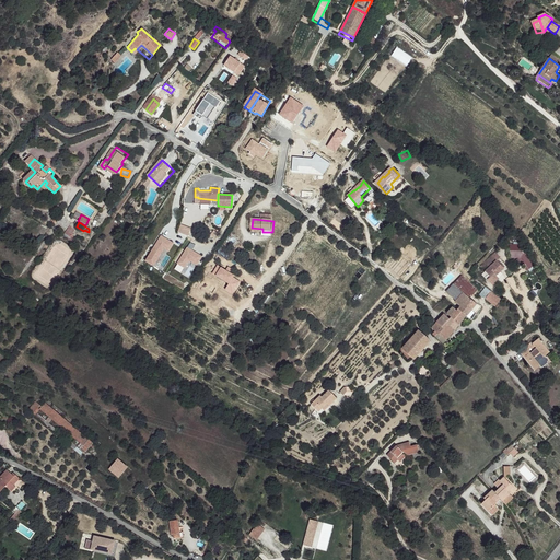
[(78,233),(72,229),(68,234),(73,238),(78,233)]
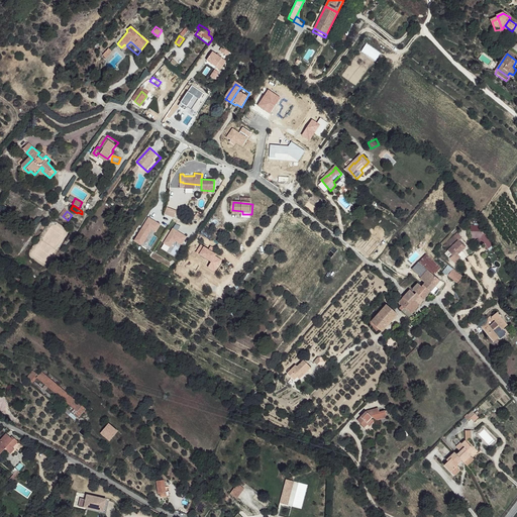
[(134,240),(141,244),(151,228),(156,231),(160,224),(148,217),(134,240)]
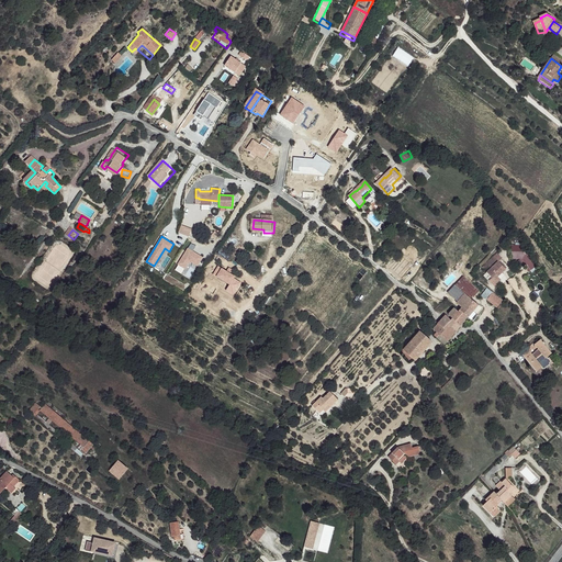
[(191,244),(178,265),(186,269),(190,261),(198,266),(202,258),(193,253),(198,246),(191,244)]
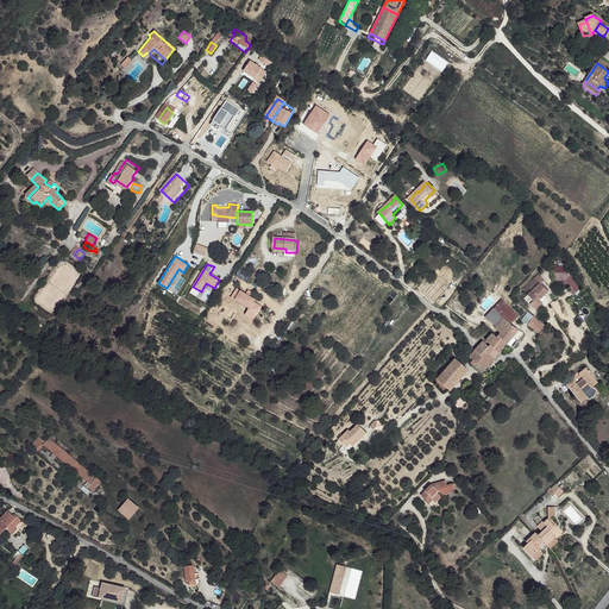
[(566,265),(554,265),(554,282),(570,281),(571,293),(577,293),(576,272),(566,274),(566,265)]
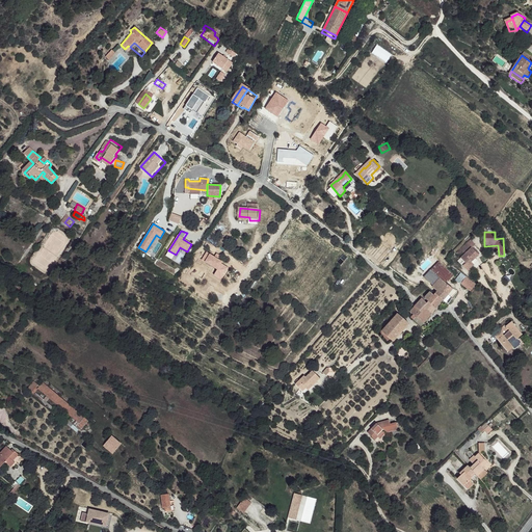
[(473,245),(461,255),(467,261),(464,263),(470,269),(475,263),(473,260),(480,254),(473,245)]
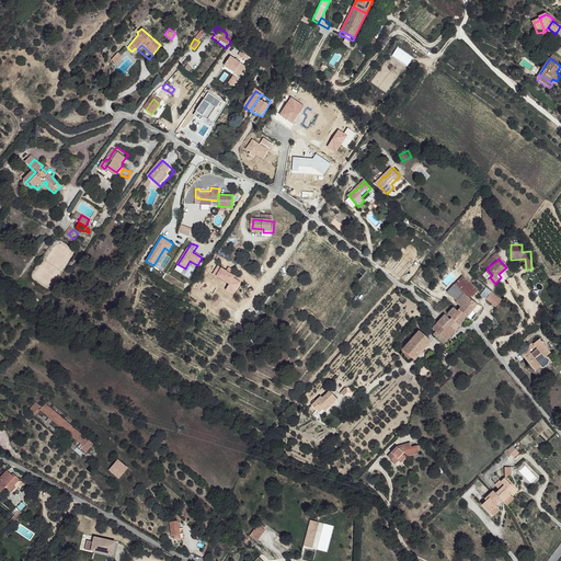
[(408,266),(400,260),(397,263),(404,270),(408,266)]
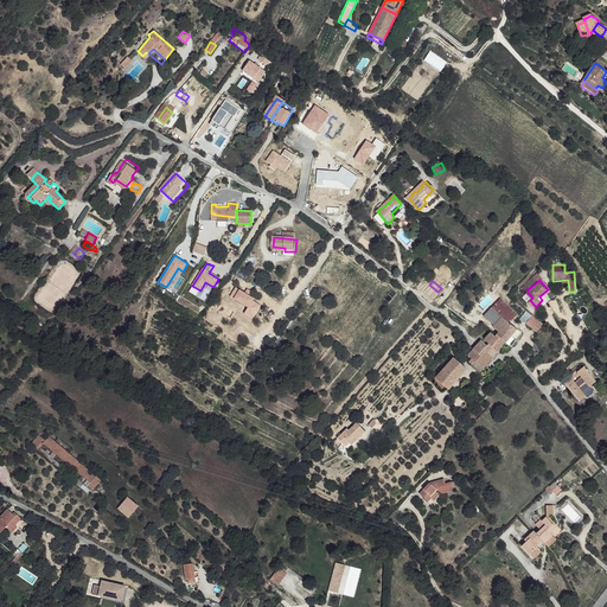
[(438,292),(429,285),(421,293),(430,302),(439,294),(438,292)]
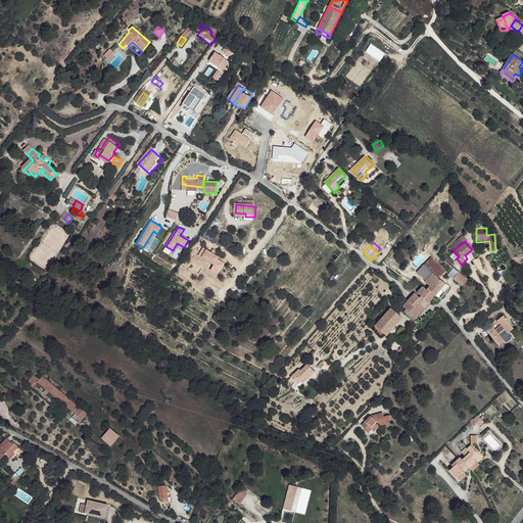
[(434,264),(427,259),(416,275),(419,277),(434,264)]
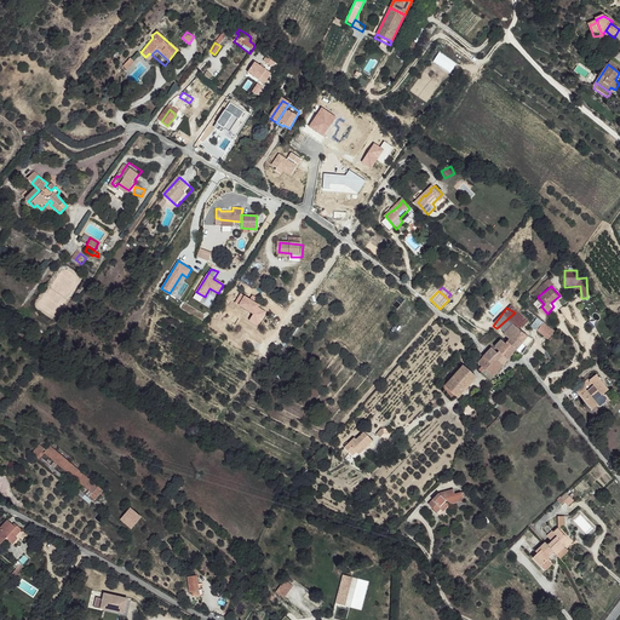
[(523,320),(515,313),(497,328),(506,336),(514,326),(517,328),(523,320)]
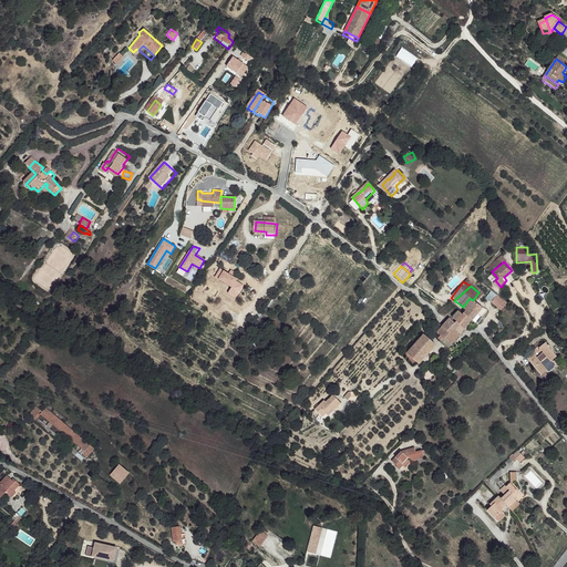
[(505,302),(495,295),(491,301),(501,309),(505,302)]
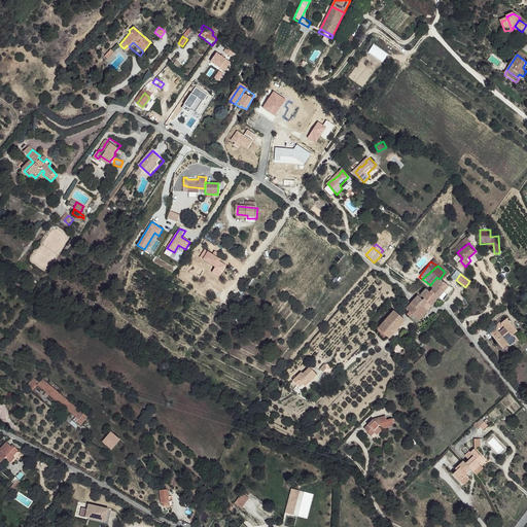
[(440,279),(436,277),(430,285),(429,286),(434,290),(437,287),(447,295),(451,289),(448,285),(440,279)]
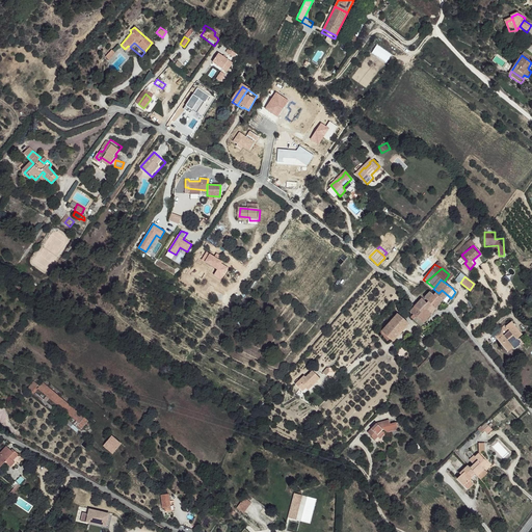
[(451,298),(442,290),(439,293),(436,294),(443,299),(442,301),(446,304),(451,298)]
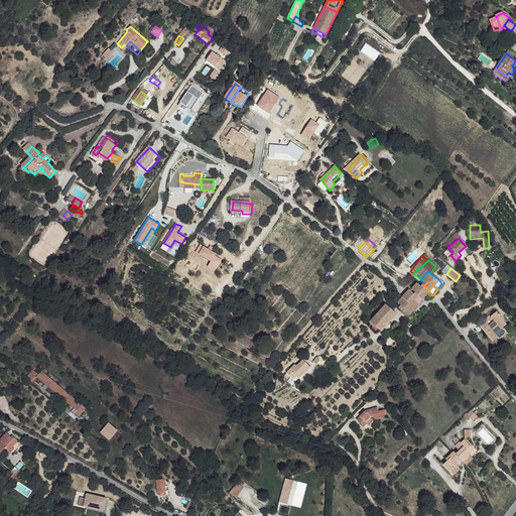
[(422,287),(417,283),(412,290),(415,293),(423,298),(428,292),(422,287)]
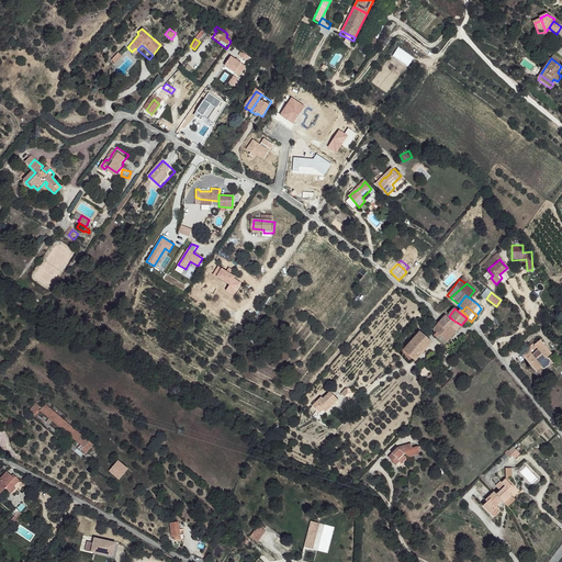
[(461,325),(452,319),(451,321),(446,317),(444,321),(456,332),(461,325)]
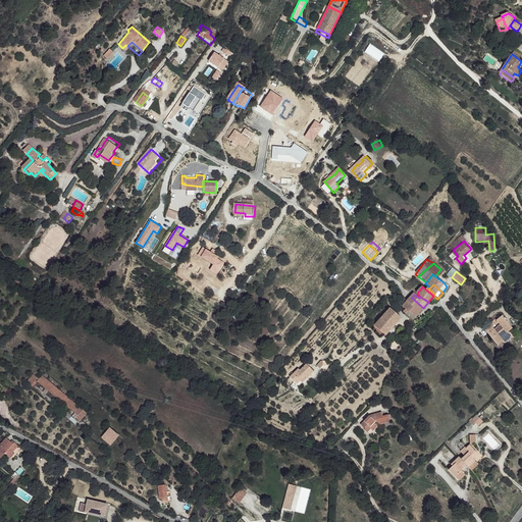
[(423,308),(412,298),(407,303),(408,304),(405,308),(405,310),(404,312),(414,320),(423,308)]
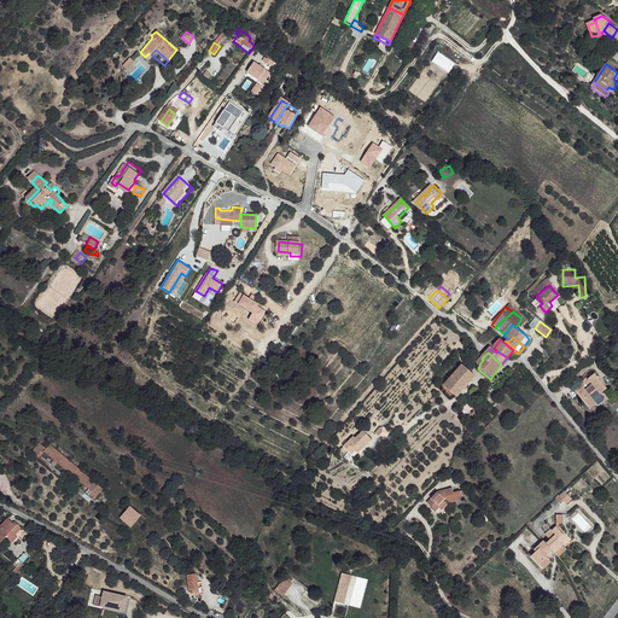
[(468,372),(462,366),(455,373),(467,384),(473,377),(468,372)]
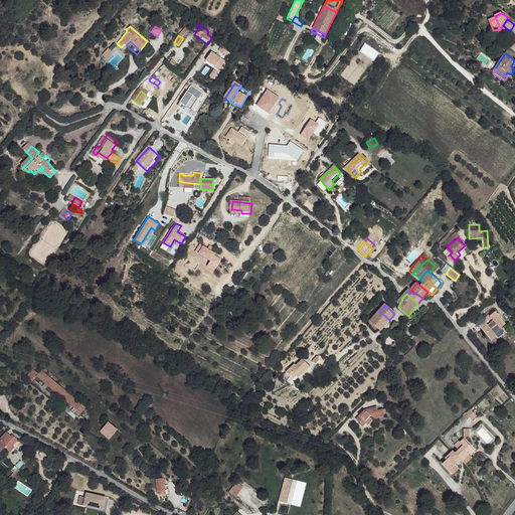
[(389,320),(379,311),(369,322),(380,330),(389,320)]
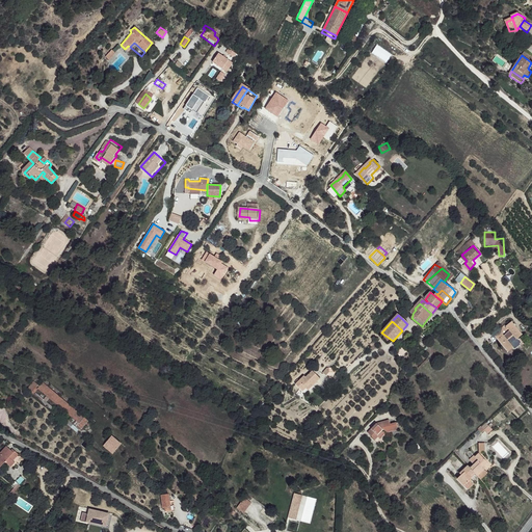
[(520,334),(510,321),(505,326),(507,330),(503,335),(499,330),(493,337),(506,351),(511,347),(505,340),(511,335),(514,339),(520,334)]
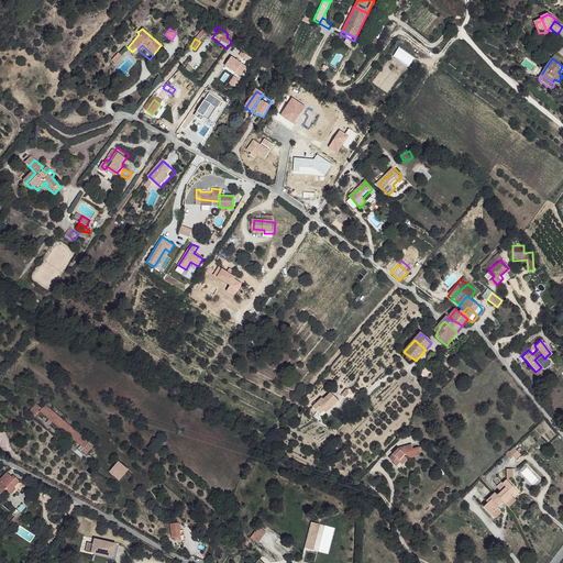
[(544,359),(541,354),(534,360),(541,367),(548,362),(544,359)]
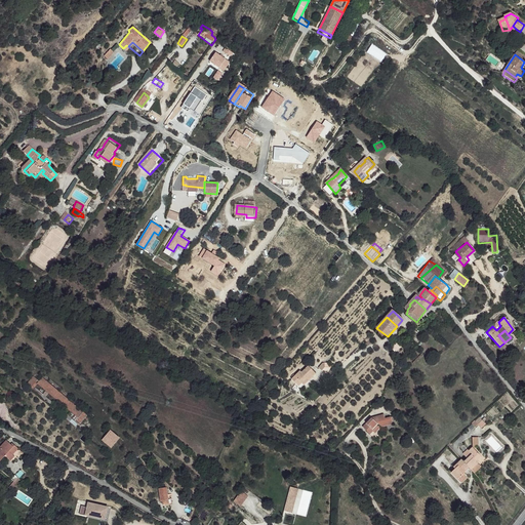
[(308,371),(300,363),(294,369),(292,368),(283,376),(291,384),(293,380),(296,384),(308,371)]
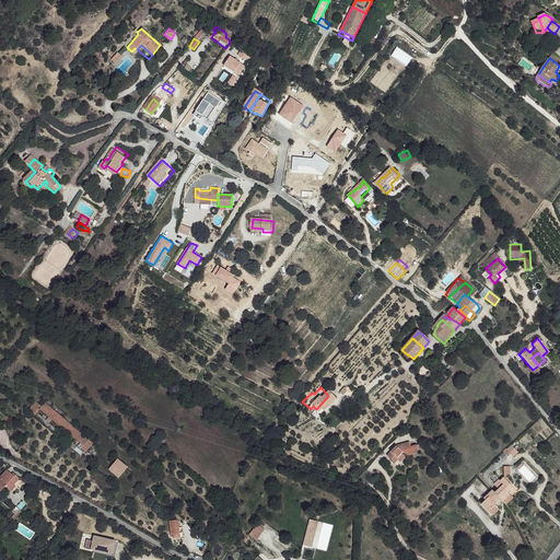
[(35,403),(28,410),(34,416),(39,409),(83,445),(82,447),(85,451),(93,444),(45,404),(42,407),(35,403)]
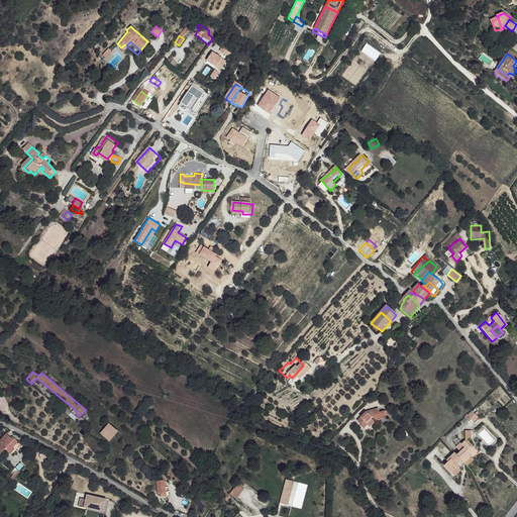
[(53,396),(43,389),(41,392),(50,398),(53,396)]
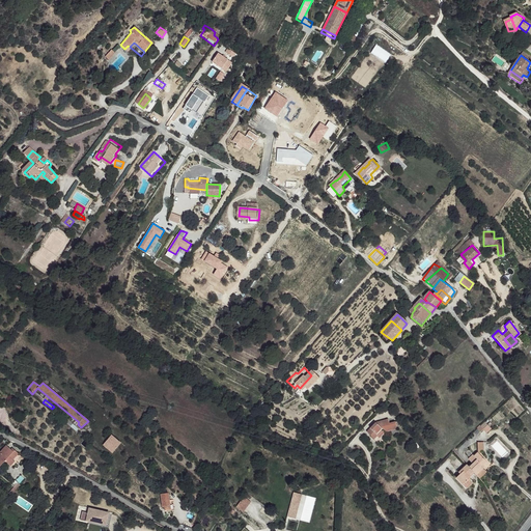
[(375,424),(366,434),(373,442),(376,439),(379,440),(384,435),(395,431),(394,424),(388,425),(386,421),(375,424)]
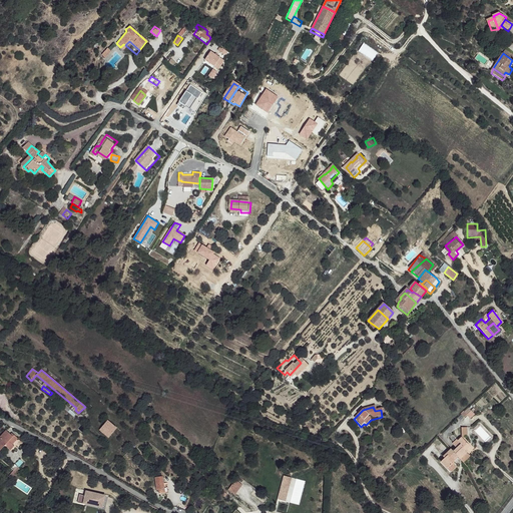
[(470,419),(475,415),(468,407),(461,413),(464,418),(467,416),(470,419)]
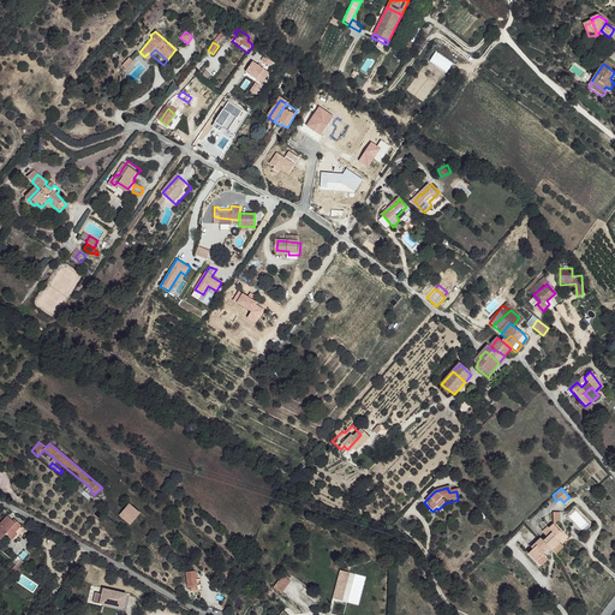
[(139,513),(130,505),(125,509),(136,518),(139,513)]
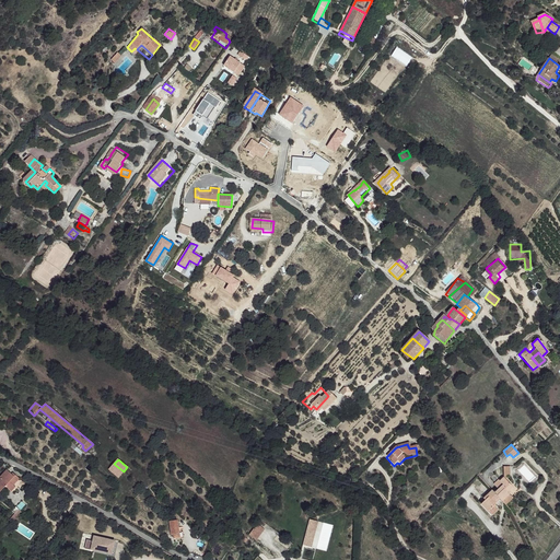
[(12,475),(8,470),(0,478),(0,492),(6,487),(11,492),(14,488),(13,486),(20,479),(15,475),(13,473),(12,475)]
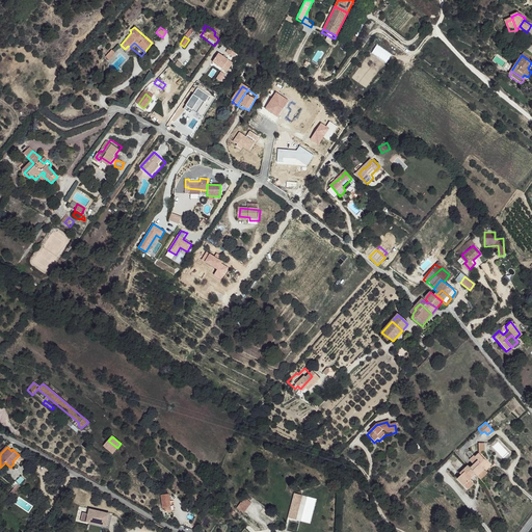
[(126,455),(117,448),(114,452),(123,458),(126,455)]
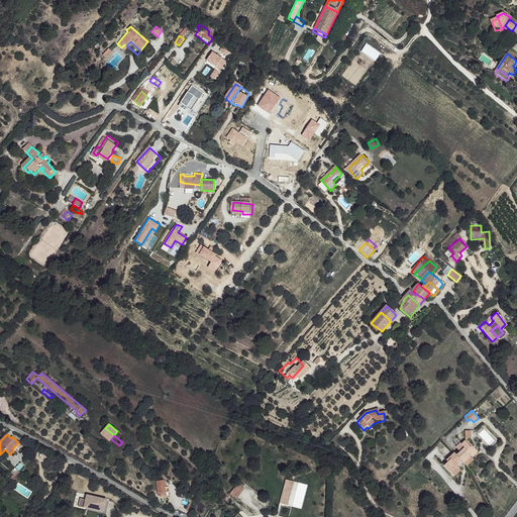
[(466,442),(463,440),(460,444),(461,446),(454,453),(459,459),(462,462),(469,456),(468,453),(472,449),(466,442)]
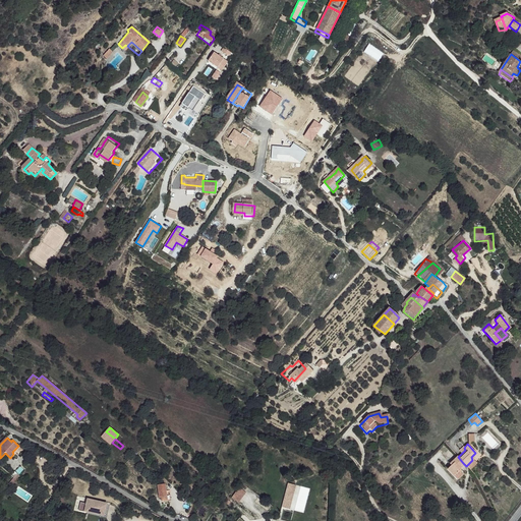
[(458,457),(456,456),(449,462),(443,456),(439,460),(446,467),(446,469),(452,476),(460,469),(458,467),(463,463),(458,457)]
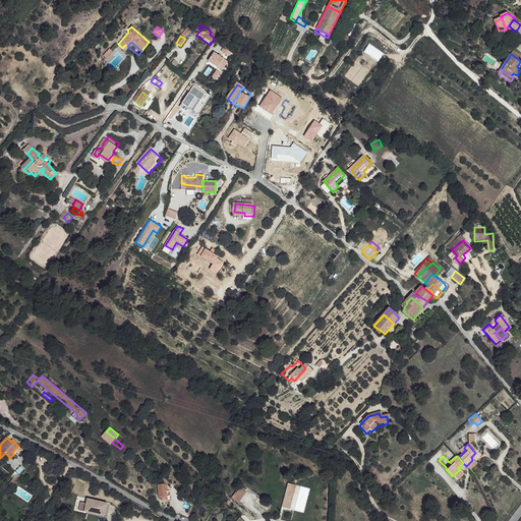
[(14,472),(11,476),(13,478),(15,480),(19,475),(14,472)]
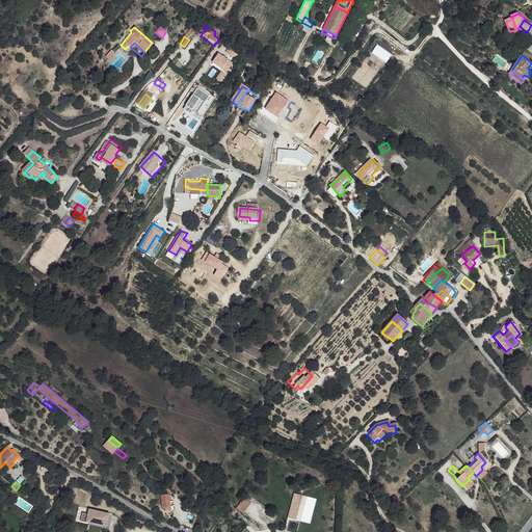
[(243,513),(251,503),(244,498),(236,508),(243,513)]
